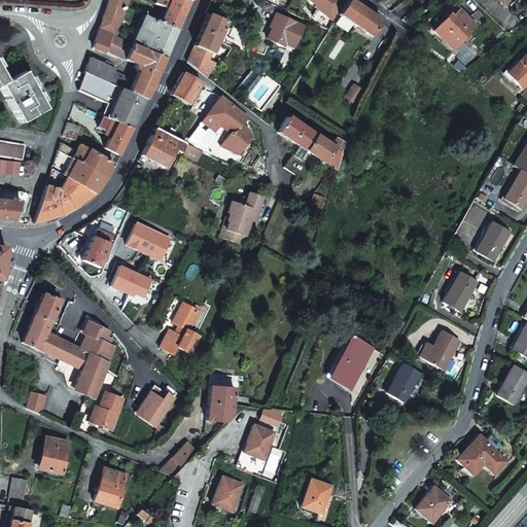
[(166,8),(182,15),(188,1),(185,0),(154,0),(154,2),(166,7),(166,8)]
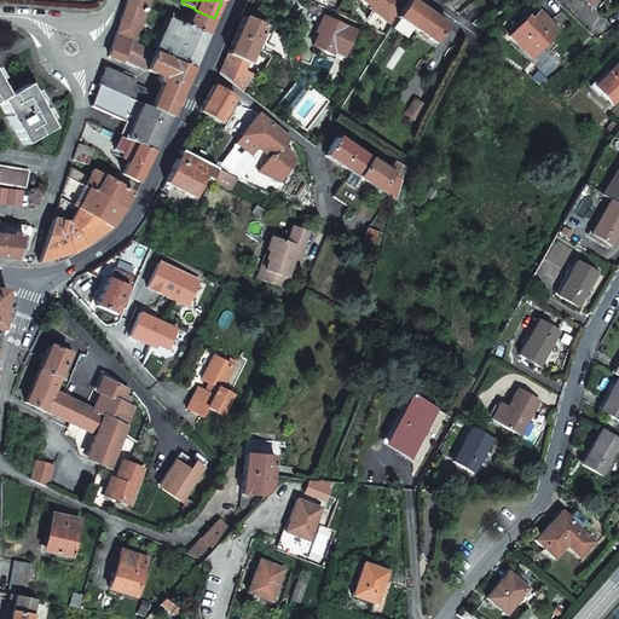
[(397,21),(406,6),(399,0),(360,0),(371,9),(370,10),(393,28),(397,21)]
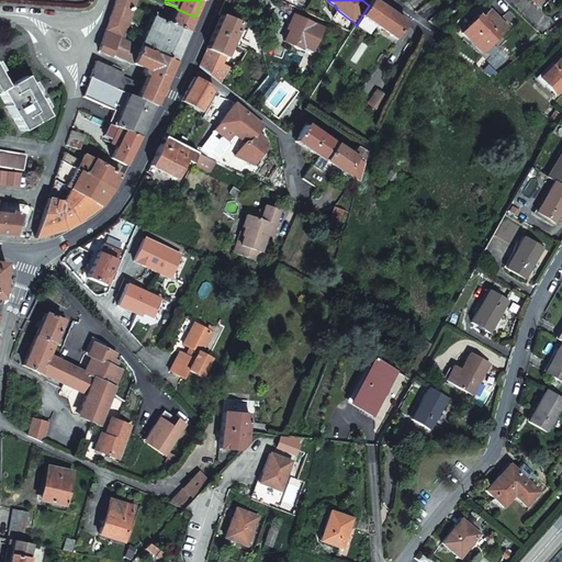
[(107,32),(124,40),(136,9),(133,8),(120,2),(117,1),(107,32)]
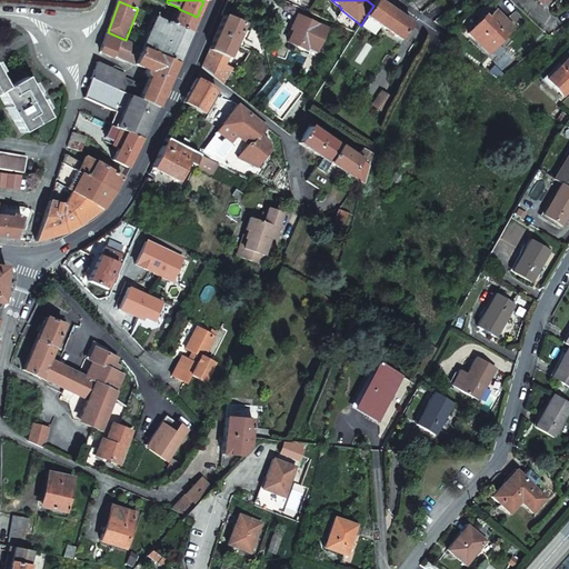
[(402,42),(412,25),(392,12),(377,1),(373,6),(365,19),(402,42)]
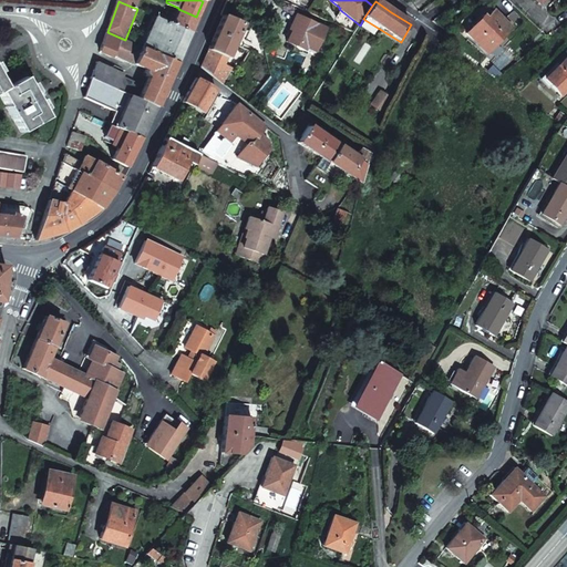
[(465,33),(483,51),(507,26),(490,8),(465,33)]
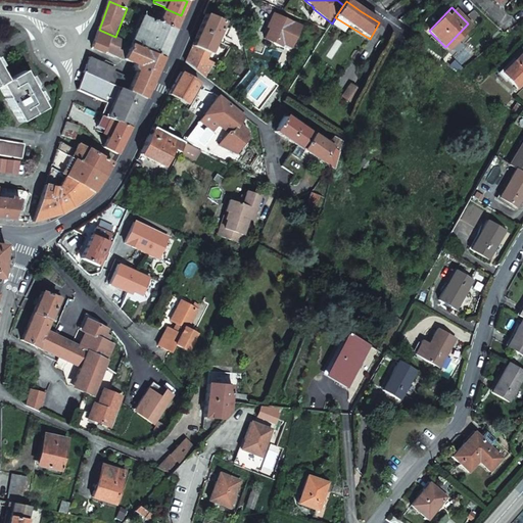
[(158,21),(175,29),(177,26),(181,15),(164,8),(158,21)]
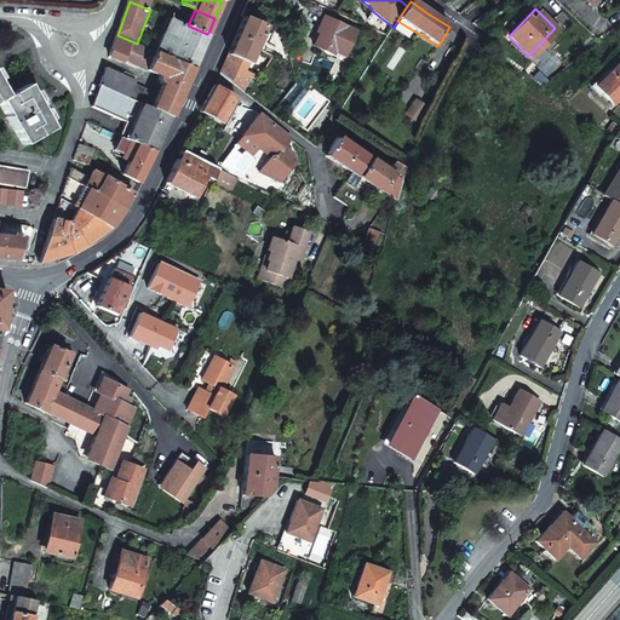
[(155,52),(193,68),(207,34),(188,26),(170,18),(155,51),(155,52)]
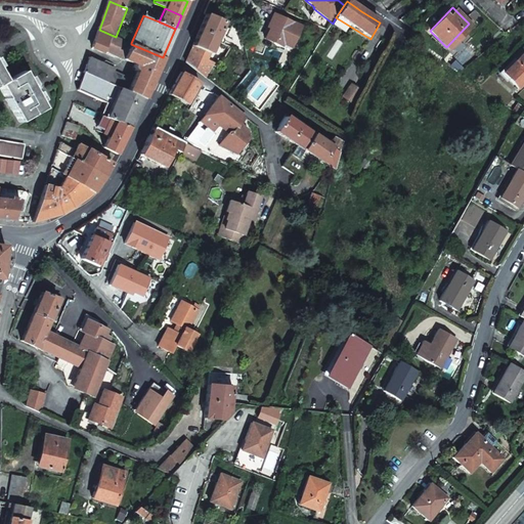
[(276,41),(293,48),(302,28),(272,15),(268,27),(269,27),(265,39),(275,44),(276,41)]
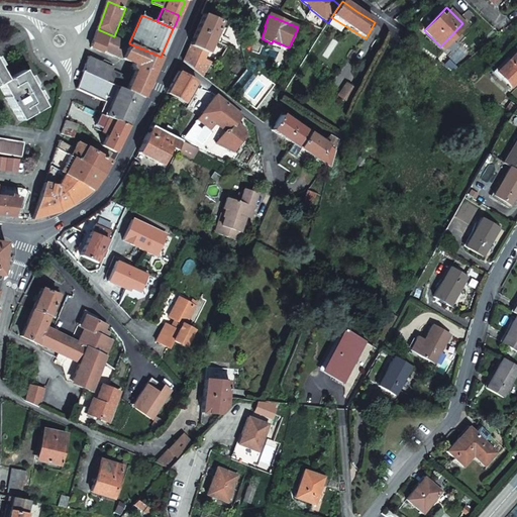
[(221,23),(204,16),(193,43),(189,50),(183,63),(204,79),(210,69),(203,63),(214,39),(222,42),(227,31),(219,28),(221,23)]
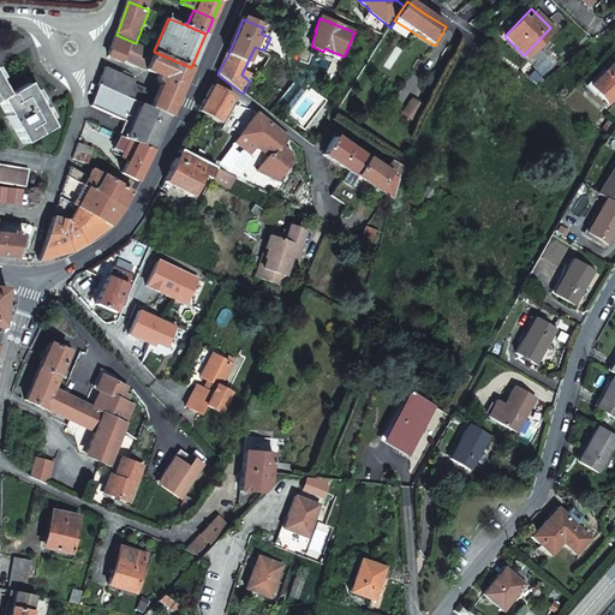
[(442,59),(453,64),(458,54),(461,47),(463,41),(461,41),(463,36),(454,30),(449,41),(442,59)]
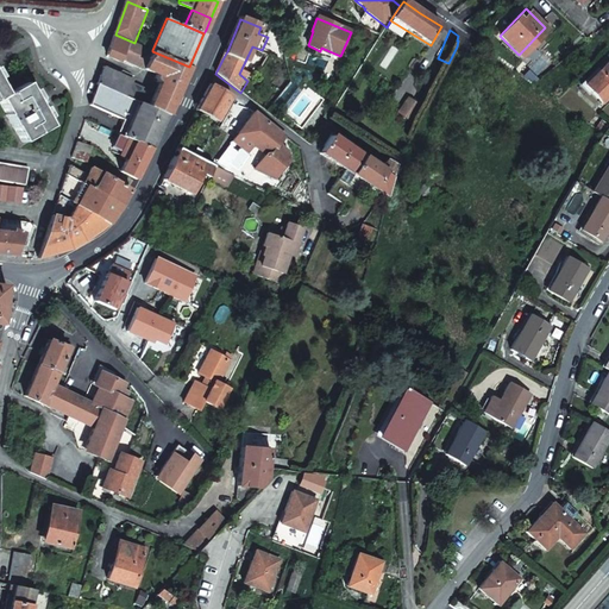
[(167,114),(168,114),(169,111),(189,67),(152,51),(152,50),(135,43),(115,35),(108,55),(157,74),(156,77),(157,82),(159,83),(156,92),(131,81),(132,79),(104,67),(99,83),(167,114)]
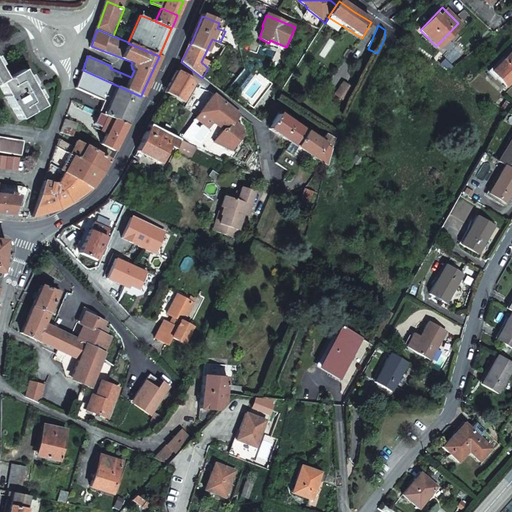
[(491,70),(506,84),(511,78),(511,51),(491,70)]
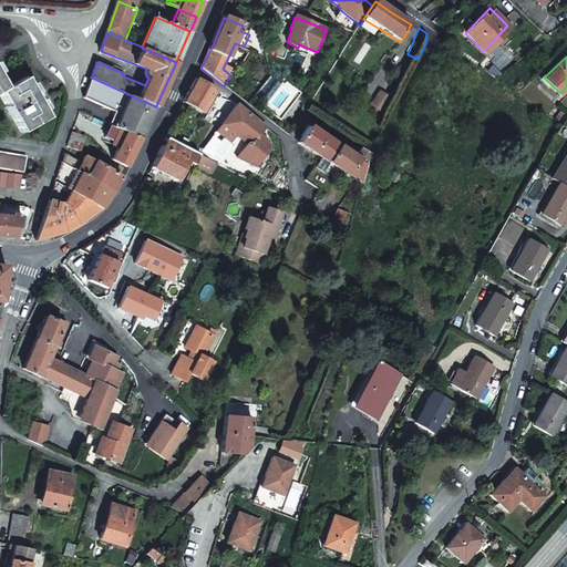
[(0,91),(1,91),(9,106),(8,106),(14,119),(16,119),(22,132),(50,117),(45,111),(49,109),(43,99),(41,101),(37,94),(39,92),(34,83),(31,84),(28,76),(8,86),(0,73),(0,72),(2,71),(0,68),(0,91)]
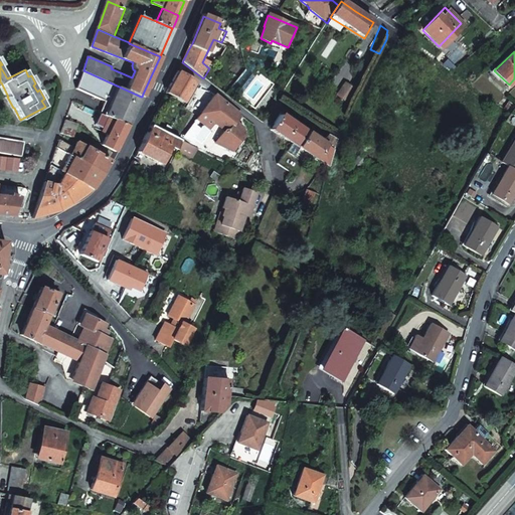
[(115,120),(128,126),(141,97),(83,70),(76,89),(105,102),(100,114),(101,114),(107,117),(115,120)]
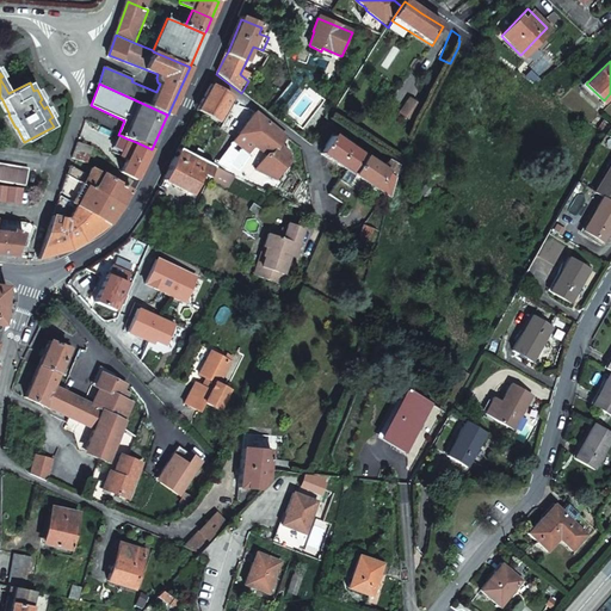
[(220,122),(232,96),(211,85),(198,110),(220,122)]
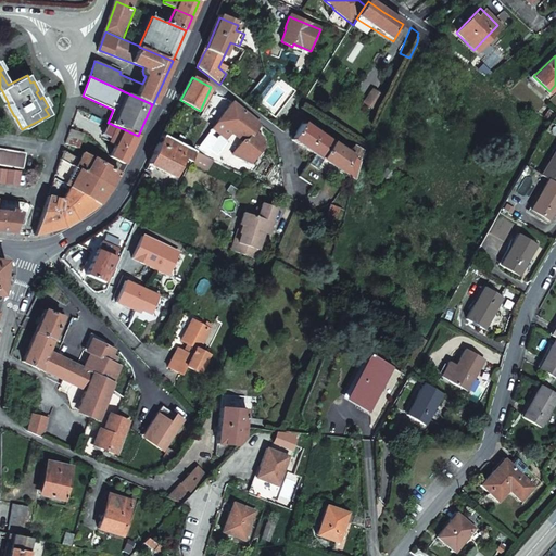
[(253,129),(257,123),(252,117),(230,101),(211,127),(219,136),(225,128),(236,137),(229,153),(250,162),(262,144),(261,135),(253,129)]
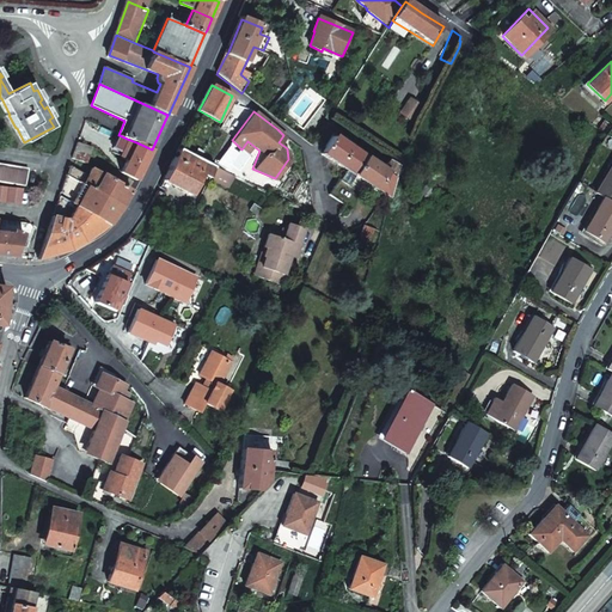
[(611,122),(604,117),(598,128),(605,133),(609,126),(611,122)]
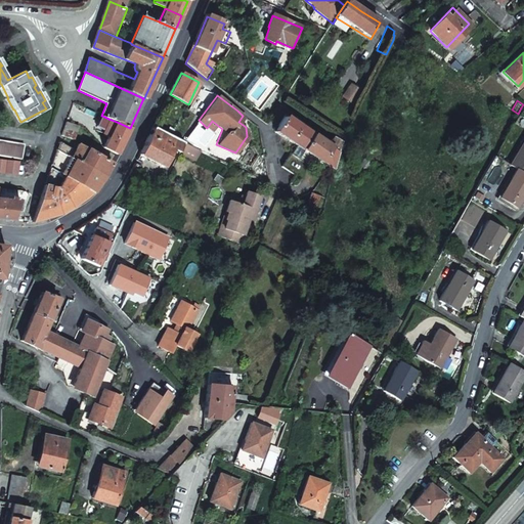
[(108,119),(102,116),(97,127),(111,134),(117,122),(108,119)]
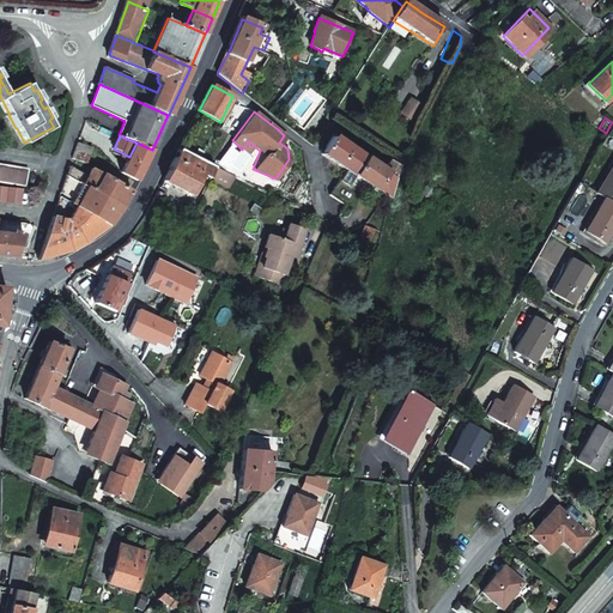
[(393,198),(401,167),(390,159),(386,169),(346,146),(333,138),(322,155),(341,168),(380,190),(380,189),(393,198)]
